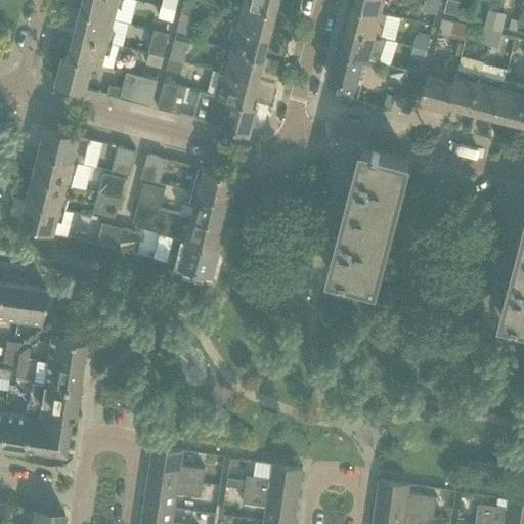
[(83,0),(81,9),(114,17),(116,6),(121,8),(123,0),(83,0)]
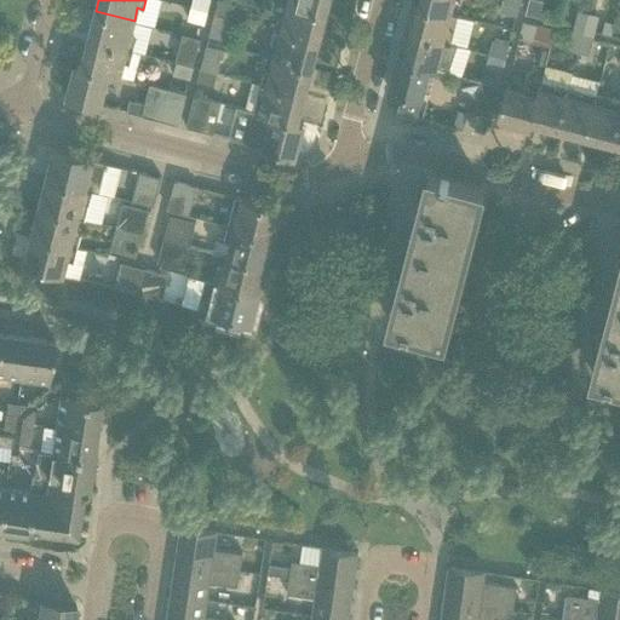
[(191,0),(190,6),(207,11),(210,0),(191,0)]
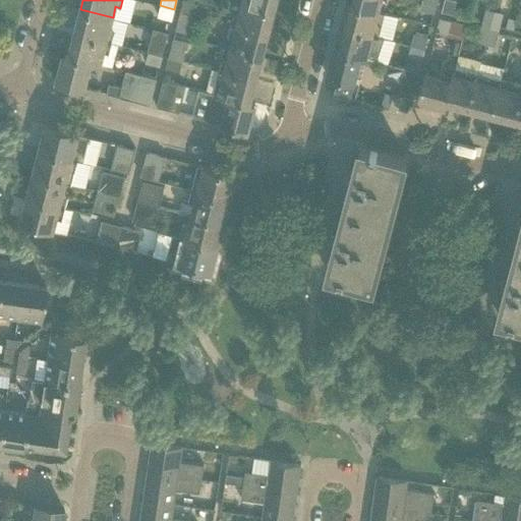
[(183,0),(180,11),(194,14),(197,4),(183,0)]
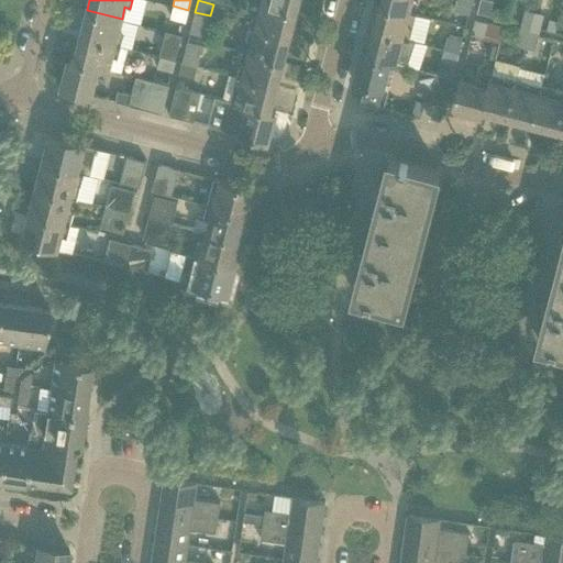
[(260,0),(260,2),(297,12),(300,0),(260,0)]
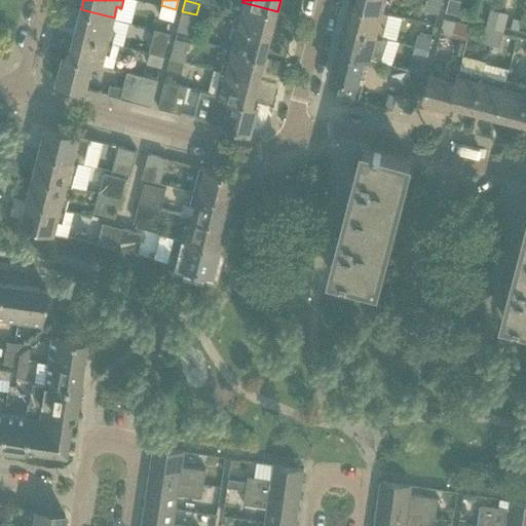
[(353,0),(353,5),(382,12),(385,0),(390,1),(390,0),(353,0)]
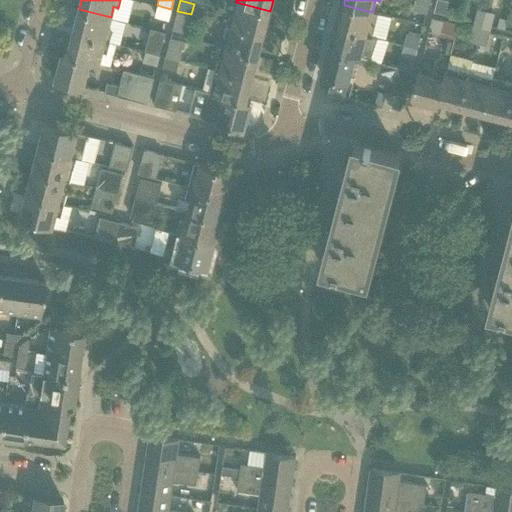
[(428,2),(420,0),(413,0),(411,11),(425,15),(428,2)]
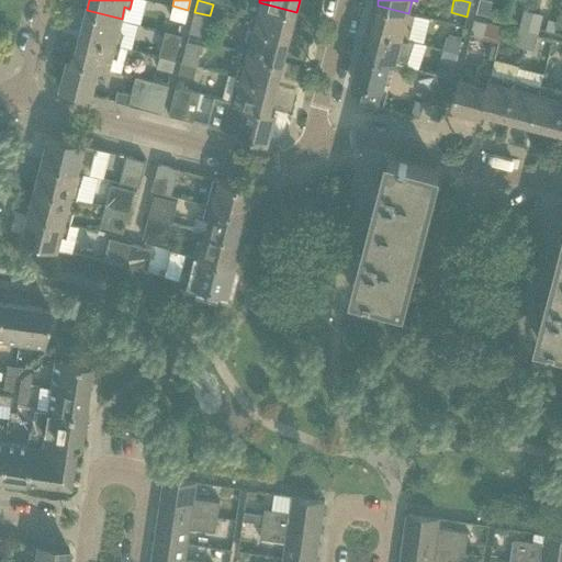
[(489,0),(479,0),(475,13),(489,15),(492,1),(489,0)]
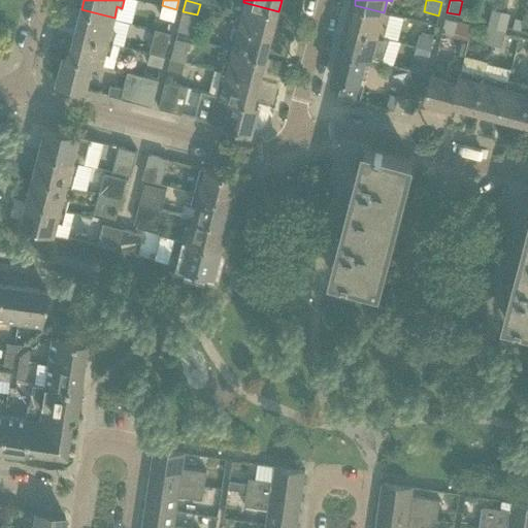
[(235,15),(233,24),(269,33),(271,26),(274,27),(278,11),(243,2),(239,17),(235,15)]
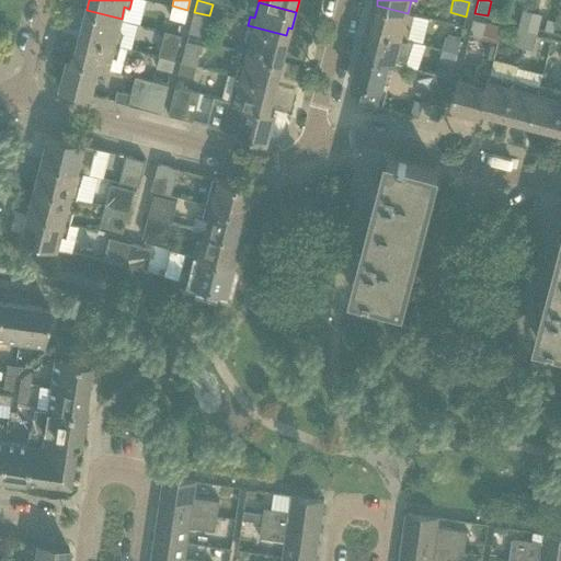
[(172,6),(169,19),(184,22),(187,10),(172,6)]
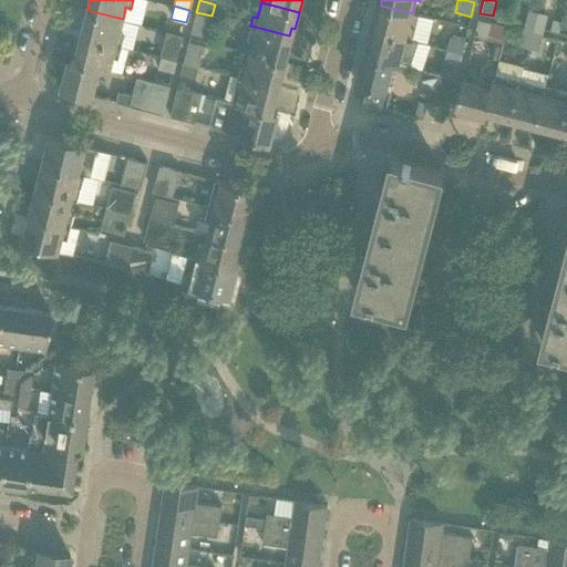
[(381,6),(374,30),(400,37),(411,39),(414,28),(418,14),(412,13),(381,6)]
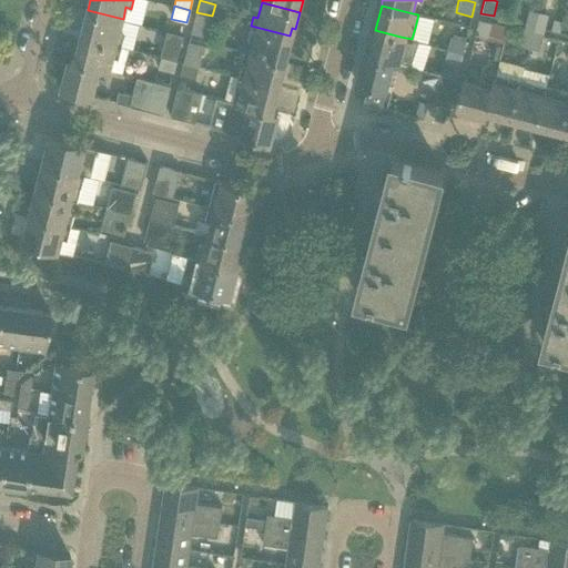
[(87,28),(84,37),(121,46),(124,36),(119,33),(123,19),(88,10),(84,26),(83,26),(83,27),(87,28)]
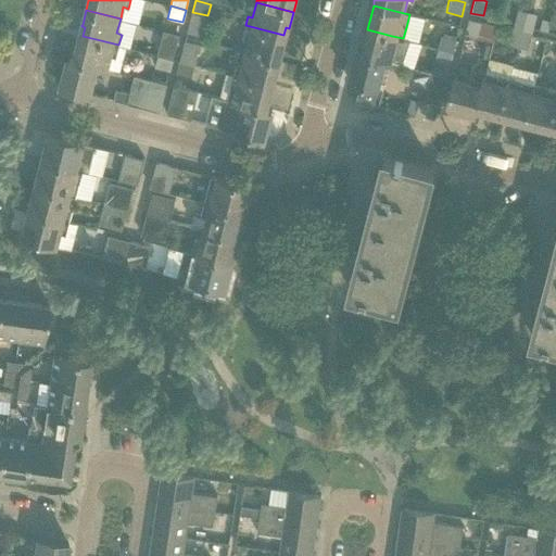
[(517,11),(513,26),(522,28),(526,13),(517,11)]
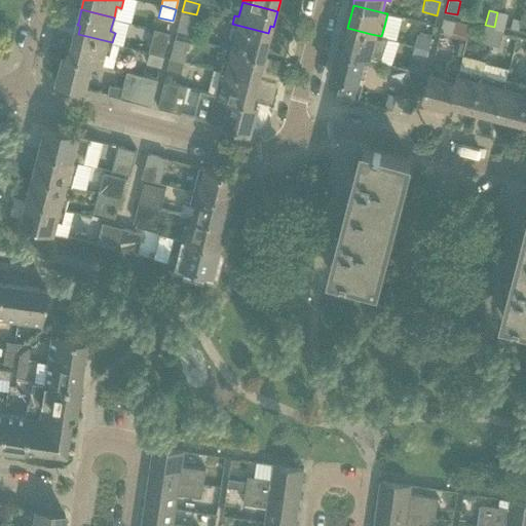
[(196,14),(182,11),(177,31),(191,35),(196,14)]
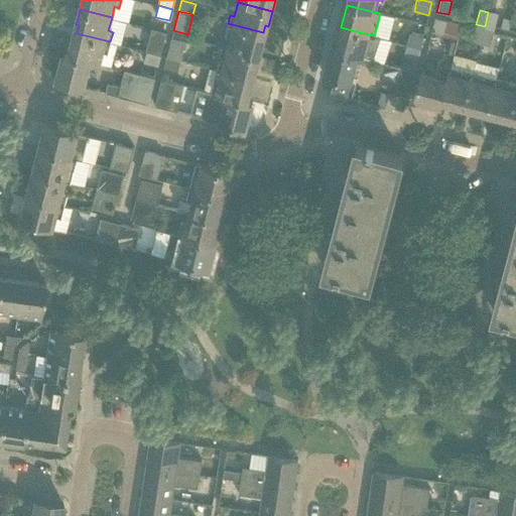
[(488,12),(485,26),(493,28),(497,15),(488,12)]
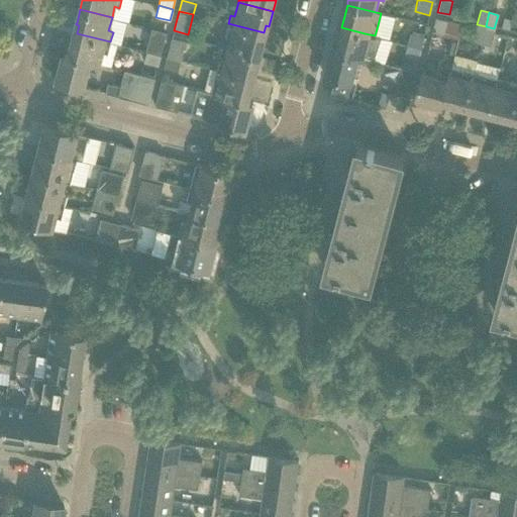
[(377,33),(388,36),(394,16),(382,13),(377,33)]
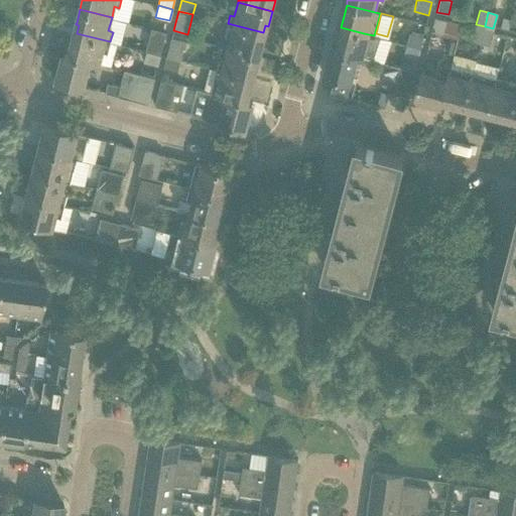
[(435,17),(431,31),(458,38),(461,26),(462,24),(435,17)]
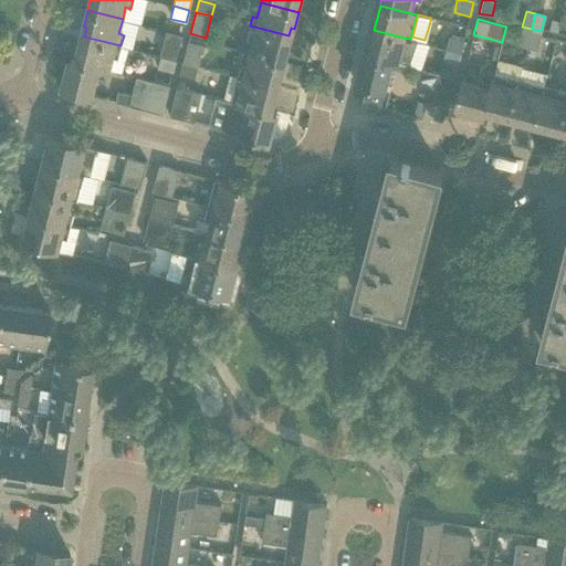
[(552,20),(548,31),(557,33),(561,23),(552,20)]
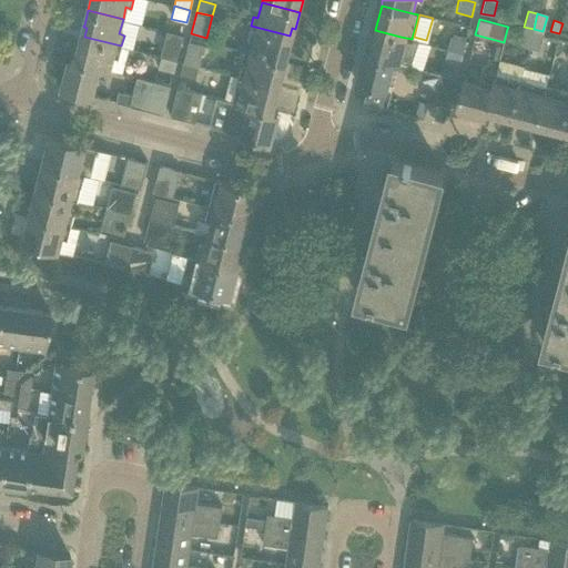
[(252,39),(249,52),(287,62),(292,46),(287,44),(290,36),(251,26),(249,37),(252,39)]
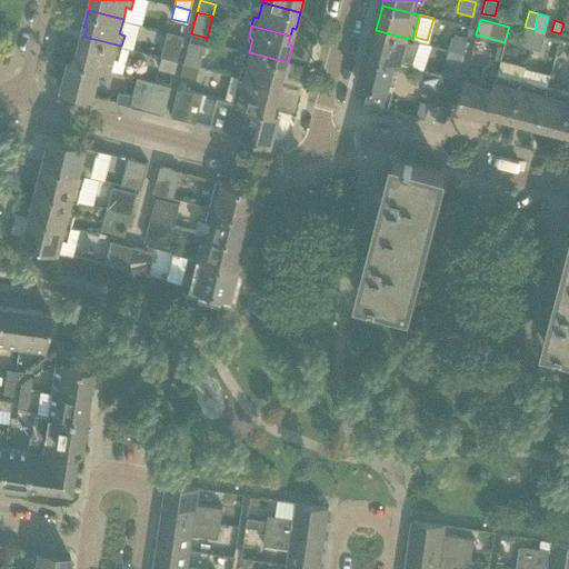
[(519,48),(529,50),(535,29),(525,27),(519,48)]
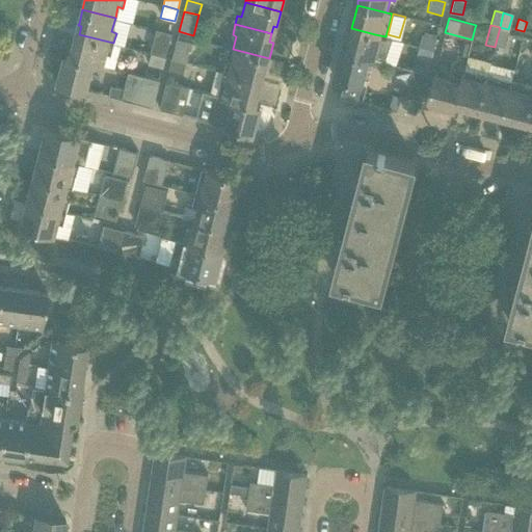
[(500,27),(495,47),(503,49),(508,29),(500,27)]
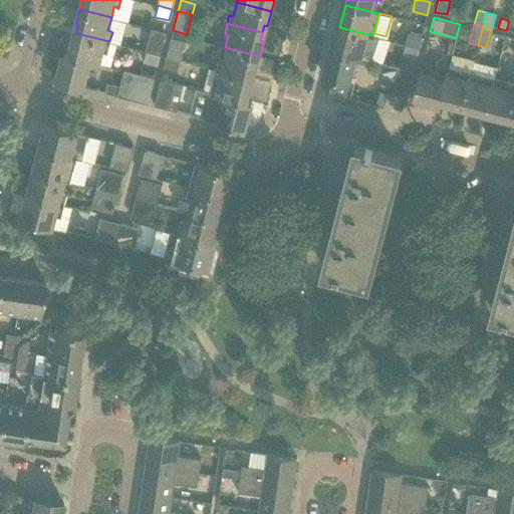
[(339,27),(333,49),(356,55),(360,56),(362,57),(370,59),(378,37),(372,35),(362,33),(339,27)]
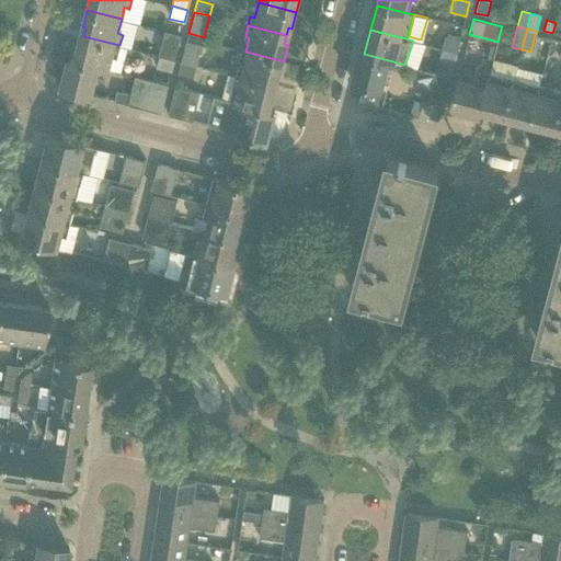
[(78,45),(75,59),(109,68),(112,57),(116,58),(119,45),(83,36),(81,44),(78,43),(77,45),(78,45)]
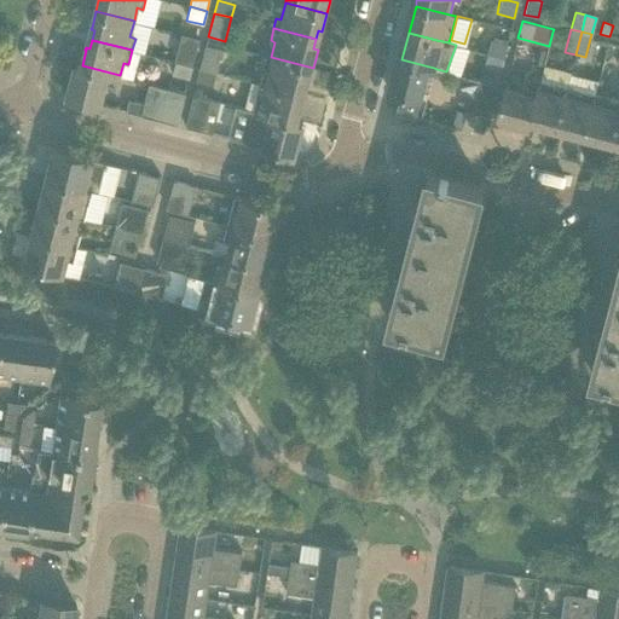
[(491,40),(487,53),(505,57),(508,45),(491,40)]
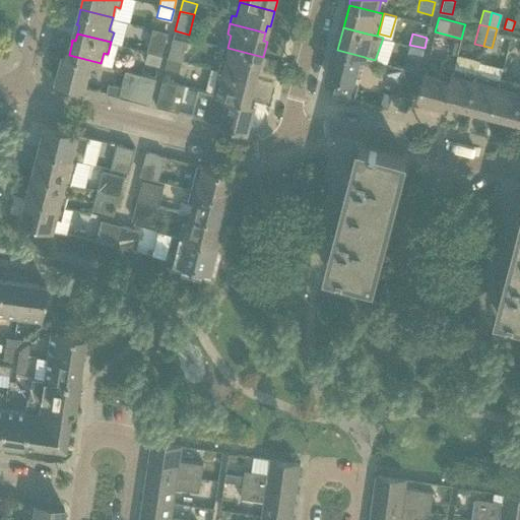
[(173,40),(169,57),(182,60),(187,43),(173,40)]
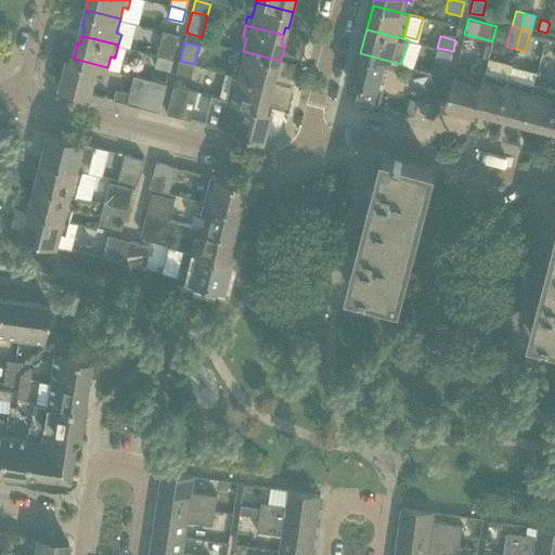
[(160,43),(158,55),(172,59),(173,59),(176,48),(160,43)]
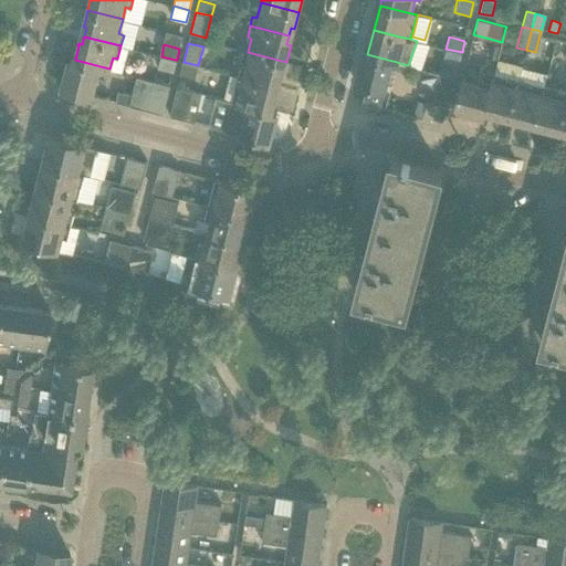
[(446,49),(443,61),(459,64),(462,52),(446,49)]
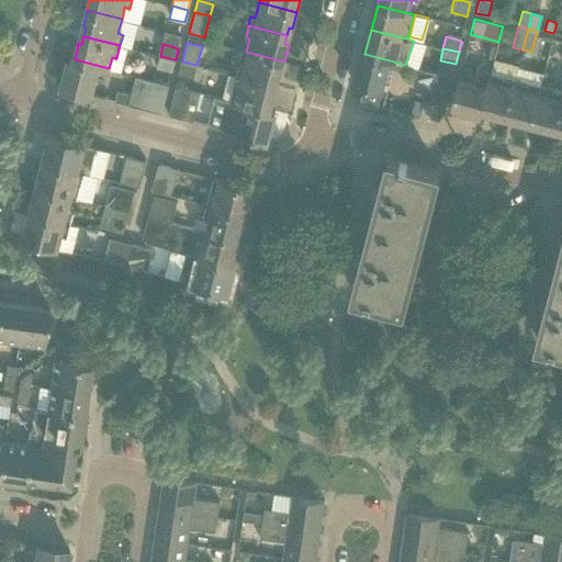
[(238,64),(235,75),(273,85),(276,77),(280,78),(284,62),(246,52),(243,65),(238,64)]
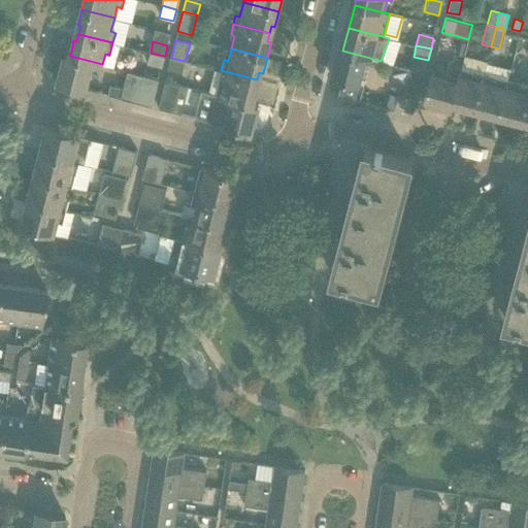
[(337,50),(330,76),(359,84),(362,72),(364,64),(366,57),(342,51),(337,50)]
